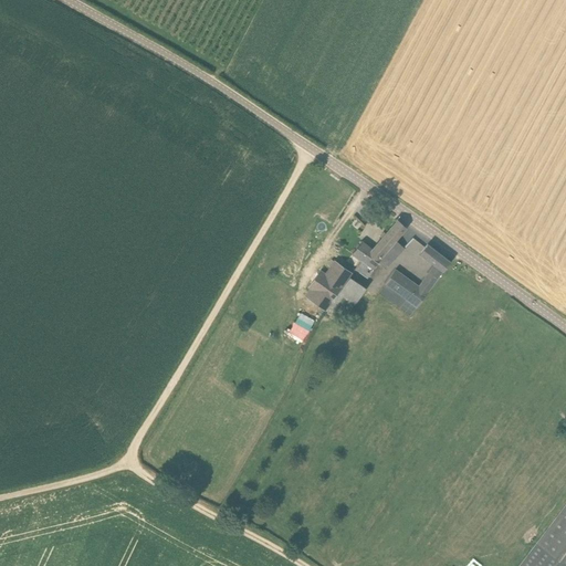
[(397,221),(371,251),(380,259),(395,241),(395,240),(406,228),(397,221)]
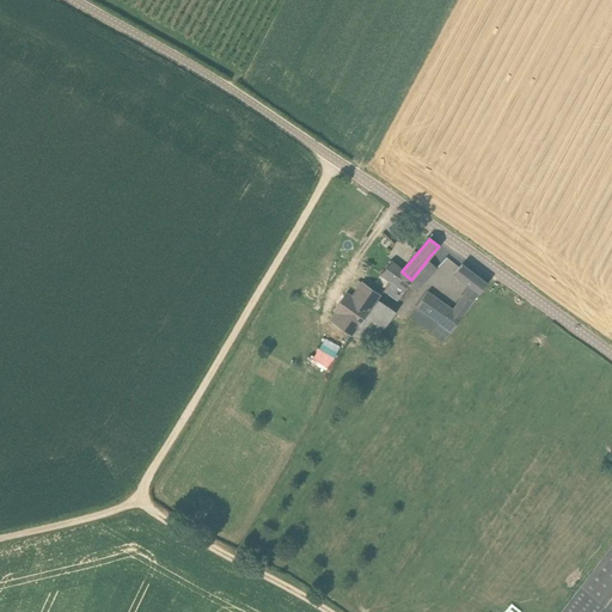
[(412,281),(410,285),(418,292),(438,269),(427,261),(411,280),(412,281)]
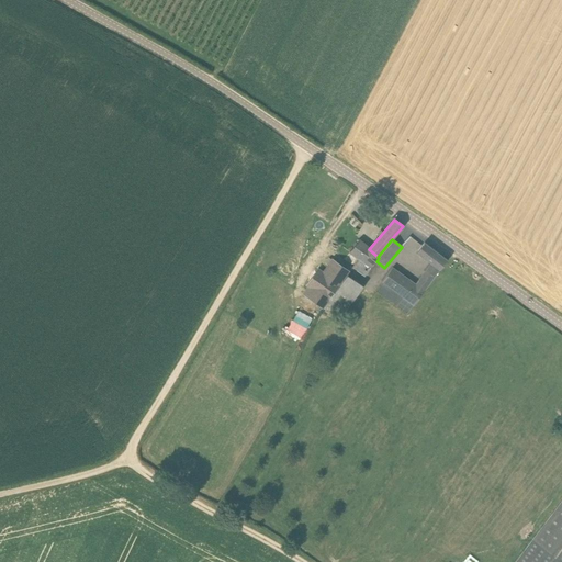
[(447,260),(425,243),(417,253),(431,263),(416,285),(393,269),(382,284),(401,295),(415,306),(440,270),(447,260)]
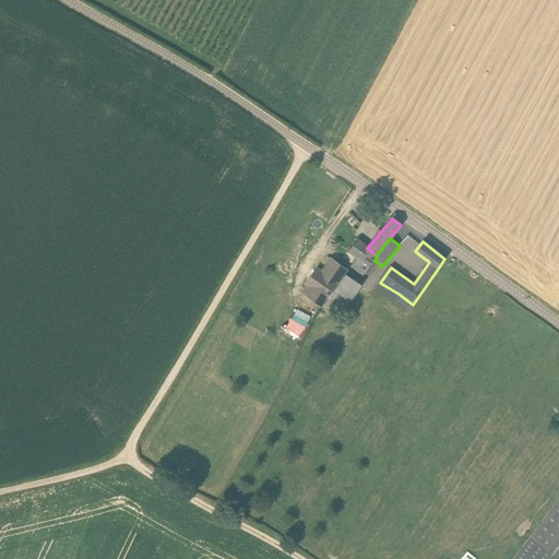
[(311,288),(306,296),(322,307),(345,274),(348,270),(330,257),(321,270),(314,265),(302,282),(311,288)]
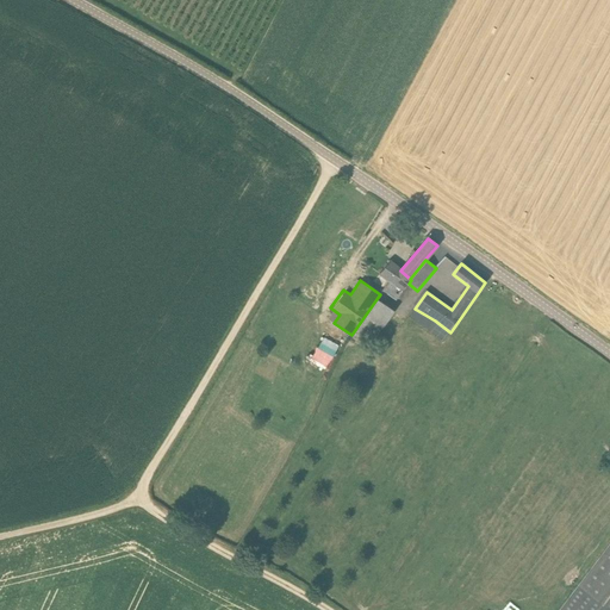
[(390,281),(383,291),(397,299),(403,290),(390,281)]
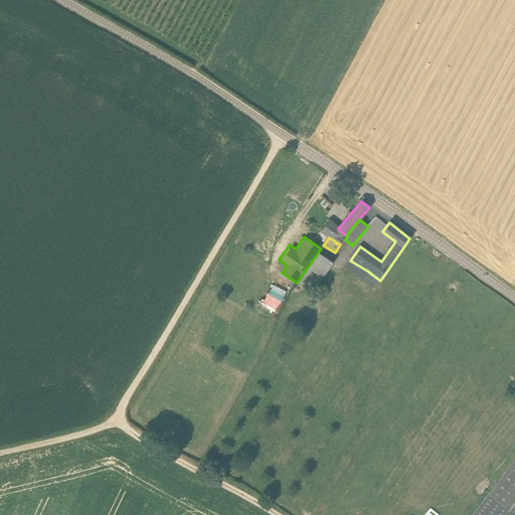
[(333,263),(322,255),(318,252),(297,283),(296,283),(297,284),(296,285),(301,288),(306,281),(315,288),(333,263)]
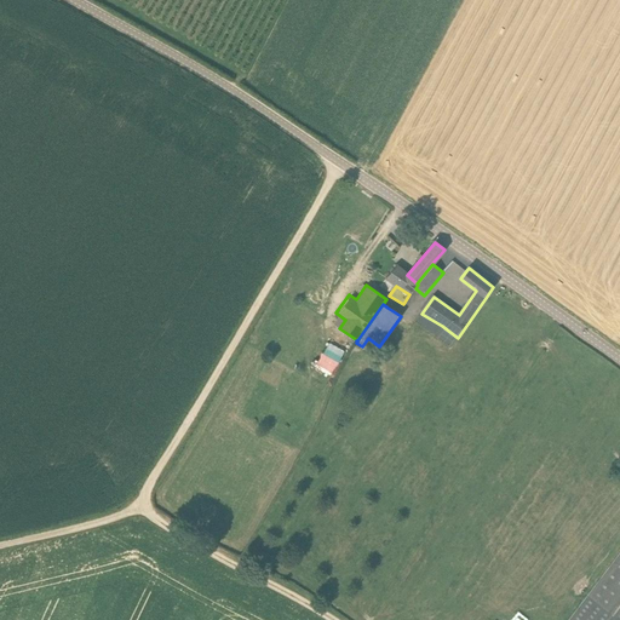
[(327,342),(319,366),(338,372),(345,348),(327,342)]
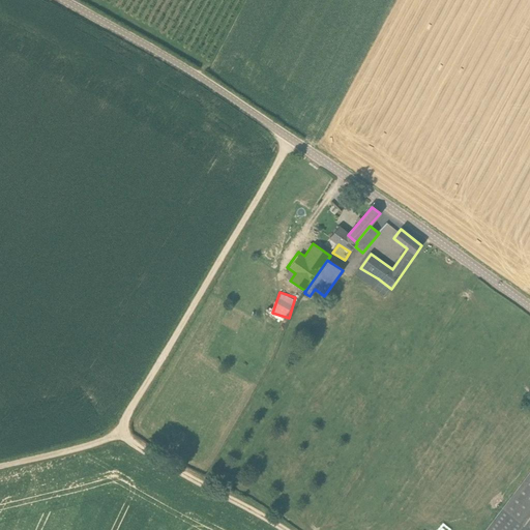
[(529,529),(529,471),(502,509),(486,529),(529,529)]
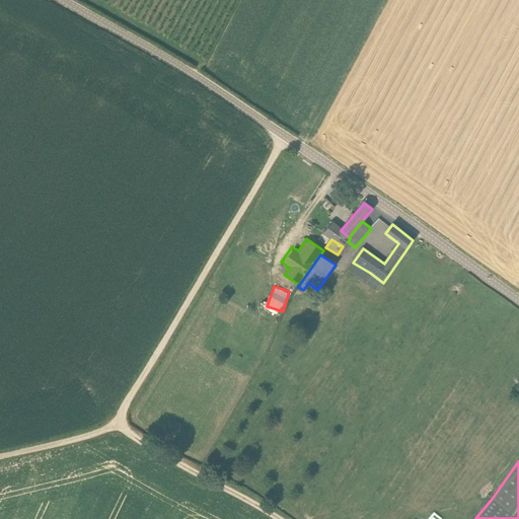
All buildings are outlined.
